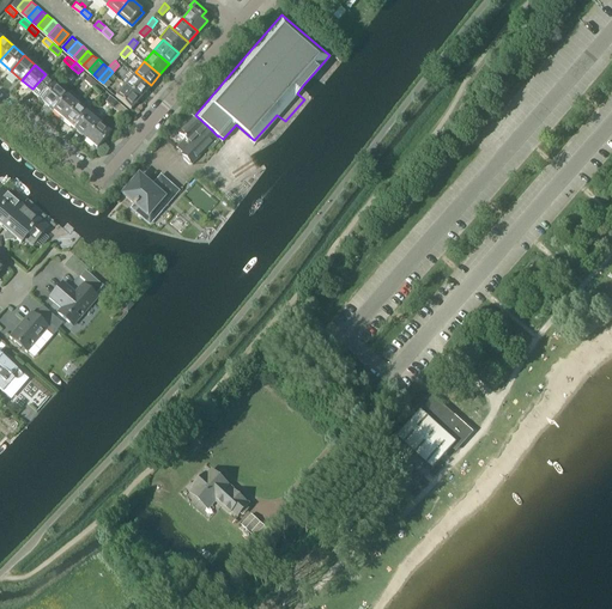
[(135,72),(126,83),(141,96),(151,85),(135,72)]
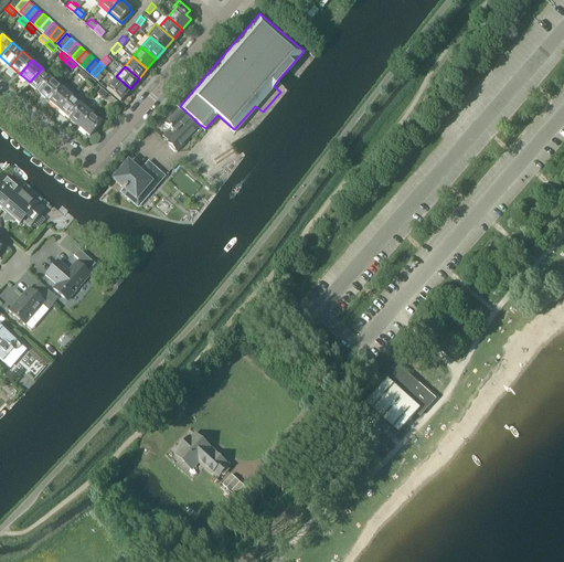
[(52,77),(42,69),(30,82),(40,91),(52,77)]
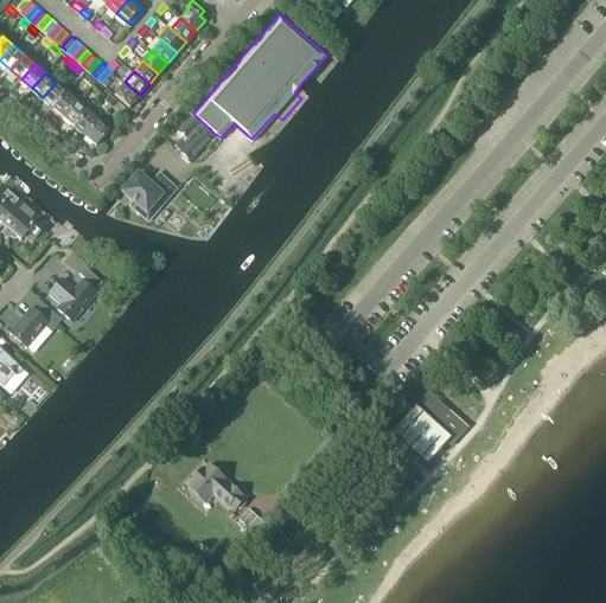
[(93,84),(96,81),(88,74),(85,77),(93,84)]
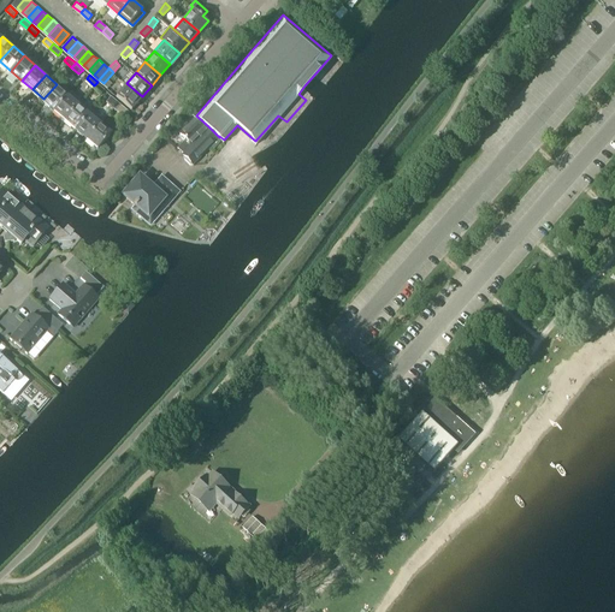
[(98,82),(94,85),(102,91),(105,88),(98,82)]
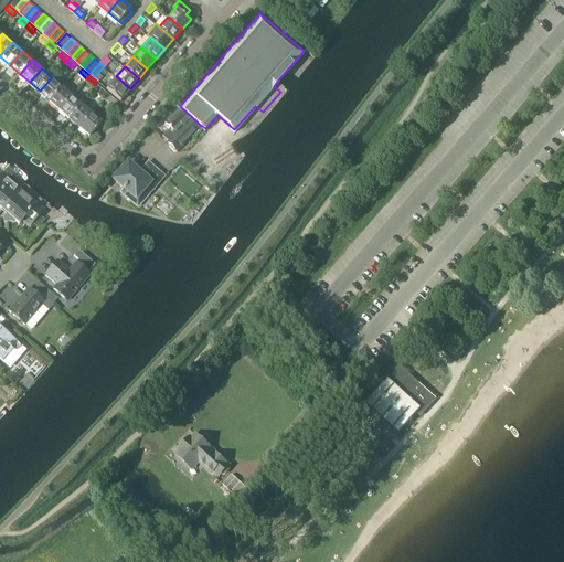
[(130,88),(116,76),(107,86),(121,99),(130,88)]
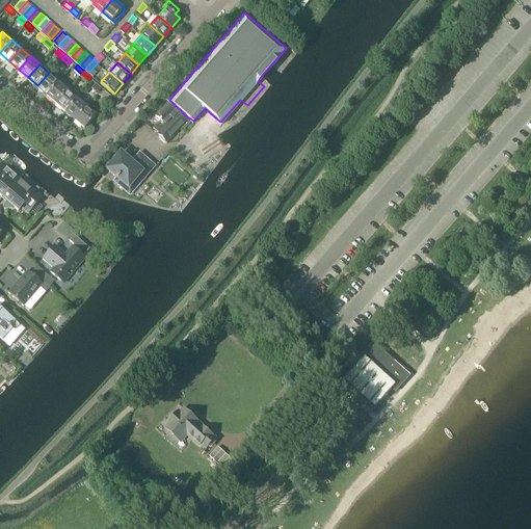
[(49,73),(37,85),(47,94),(58,80),(49,73)]
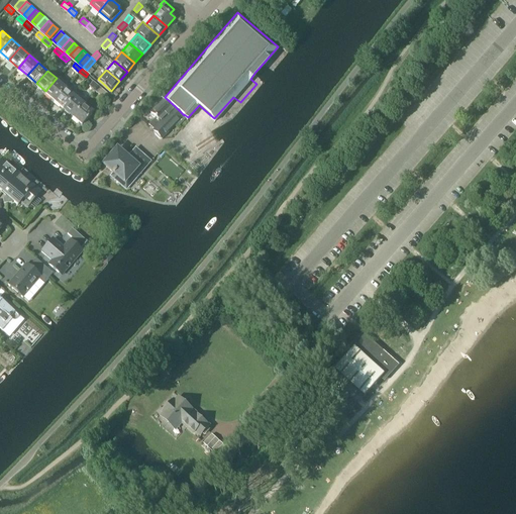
[(57,79),(57,78),(45,91),(55,99),(69,83),(60,75),(57,79)]
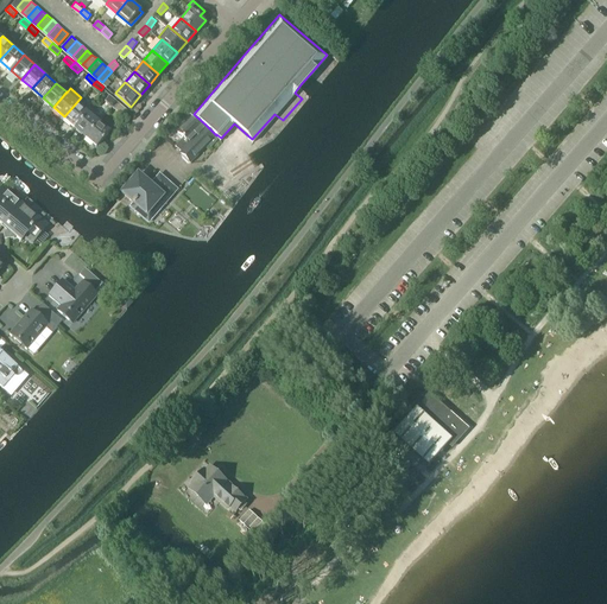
[(113,105),(118,100),(109,93),(105,99),(113,105)]
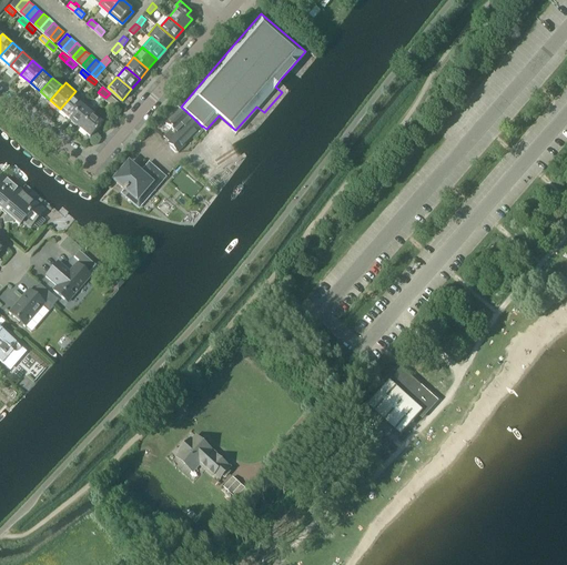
[(85,100),(76,91),(60,109),(70,118),(82,103),(85,100)]
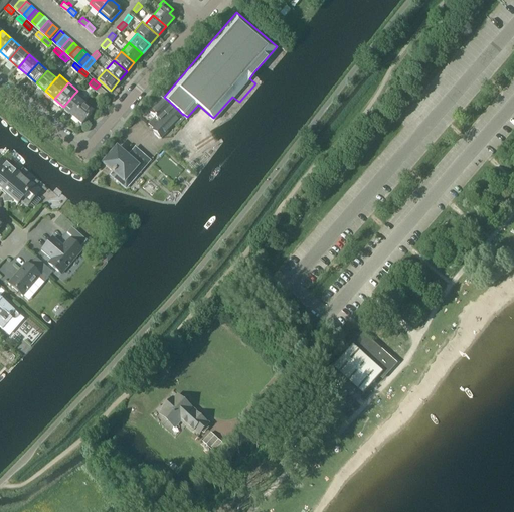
[(109,92),(100,84),(96,89),(105,97),(109,92)]
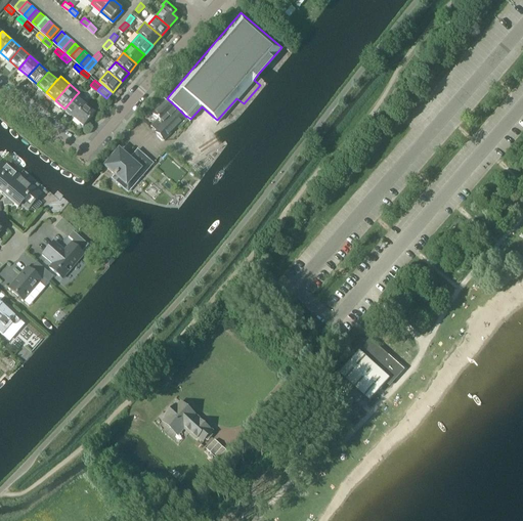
[(85,103),(76,95),(64,109),(74,117),(85,103)]
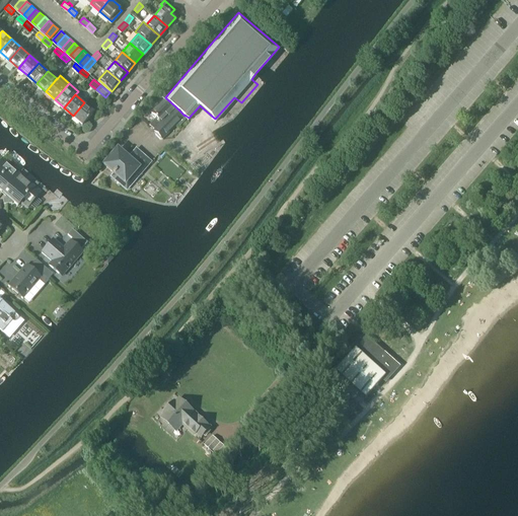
[(161,120),(175,106),(165,97),(152,111),(156,115),(161,120)]
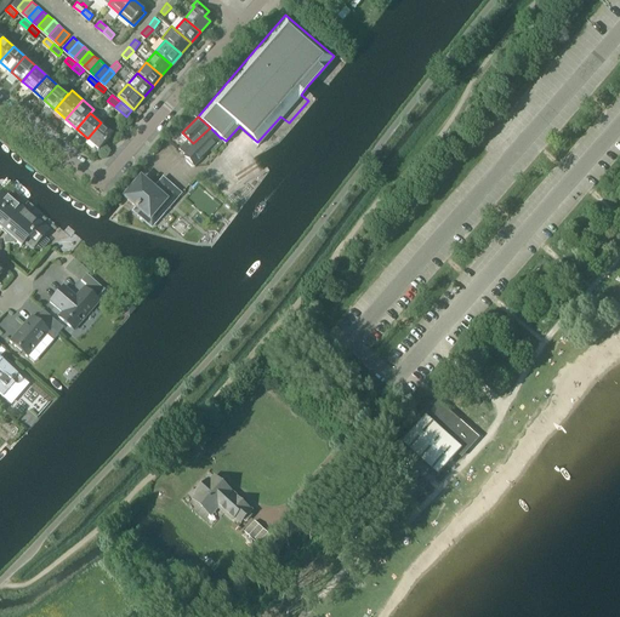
[(112,132),(101,123),(87,138),(98,148),(112,132)]
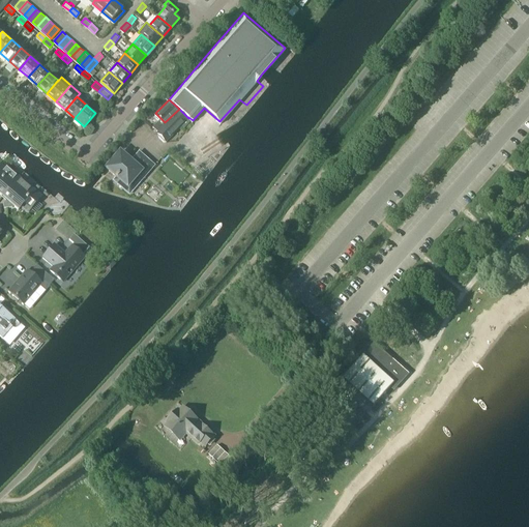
[(167,141),(188,118),(179,109),(165,122),(157,129),(156,132),(158,134),(166,140),(167,141)]
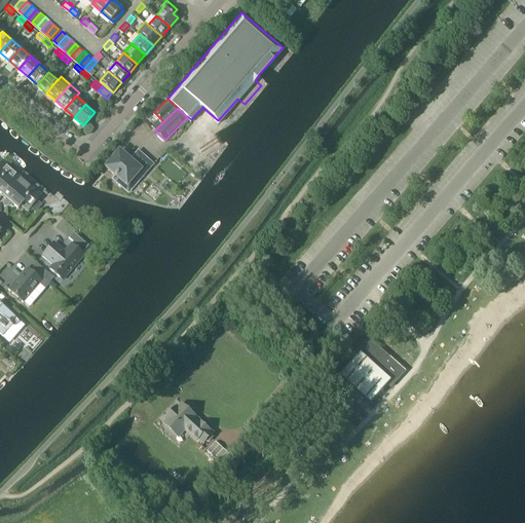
[(151,124),(156,128),(163,121),(158,116),(151,124)]
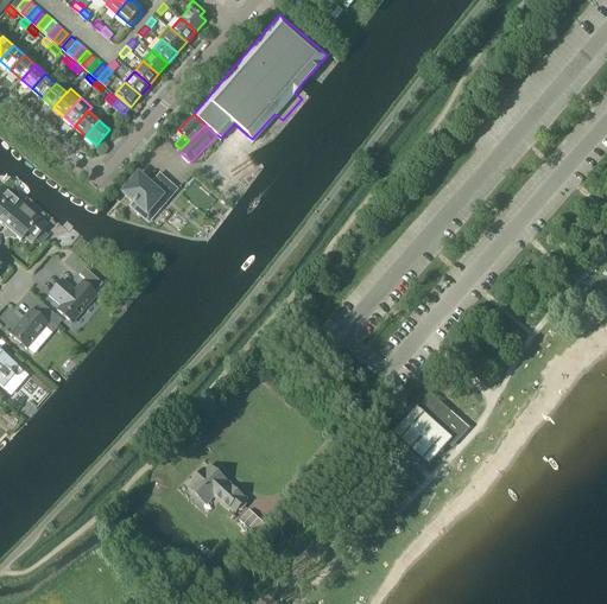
[(151,183),(139,172),(132,179),(131,178),(124,186),(125,188),(124,190),(134,199),(133,199),(134,201),(133,202),(146,213),(157,199),(163,204),(178,186),(160,172),(151,183)]
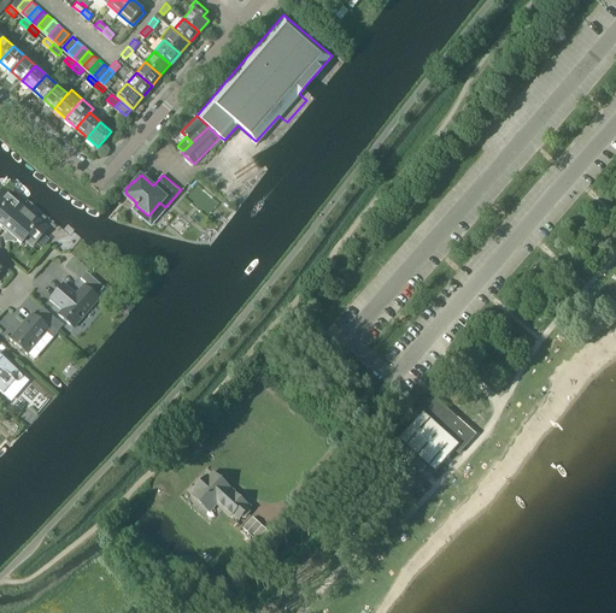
[(0,222),(4,225),(22,204),(21,204),(15,198),(16,195),(11,192),(10,193),(3,187),(0,189),(0,222)]
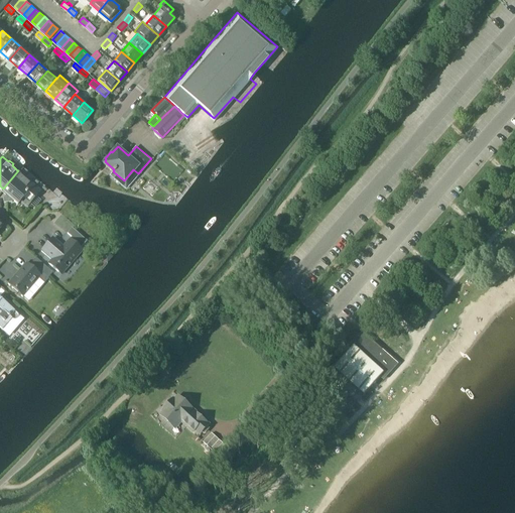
[(18,170),(3,188),(8,193),(5,196),(6,201),(12,200),(14,199),(18,202),(21,199),(27,204),(37,193),(28,184),(31,181),(18,170)]
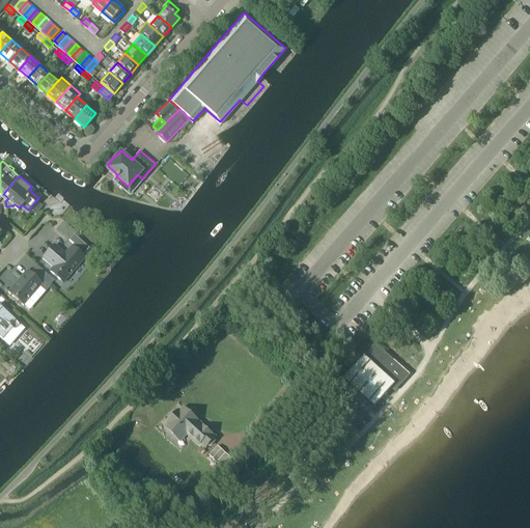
[(55,242),(43,256),(54,265),(53,266),(51,269),(63,280),(82,259),(79,257),(89,245),(75,231),(70,238),(74,241),(65,251),(55,242)]
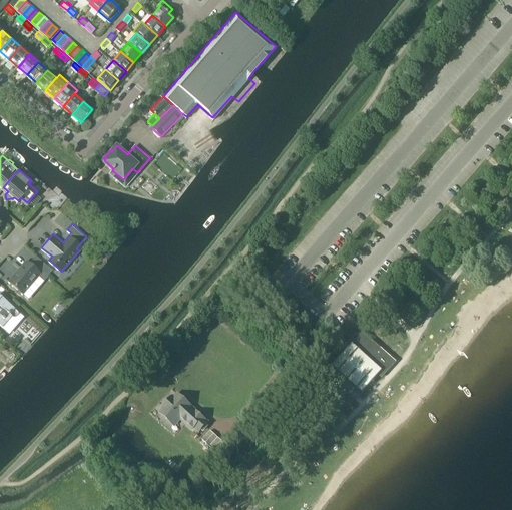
[(27,259),(9,280),(23,293),(39,274),(45,279),(49,275),(48,274),(53,269),(36,253),(32,259),(33,261),(31,263),(27,259)]
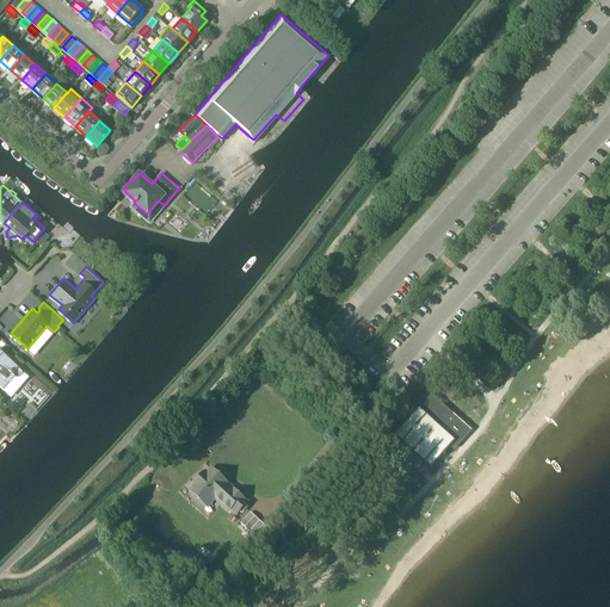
[(0,350),(0,384),(4,388),(14,376),(17,377),(20,376),(22,375),(23,371),(20,369),(0,350)]
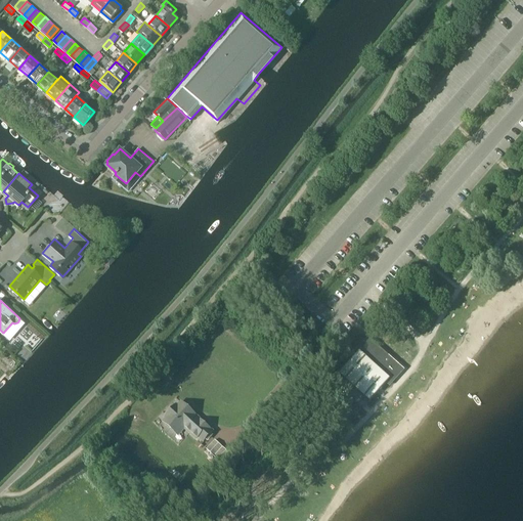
[(351,359),(340,372),(371,399),(389,379),(391,381),(404,366),(369,335),(356,349),(358,351),(351,359)]
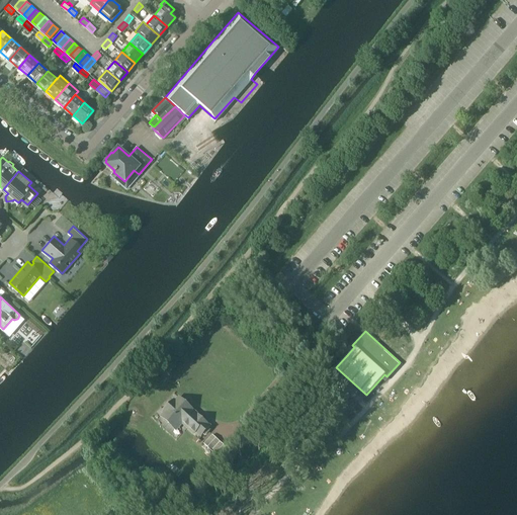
[(211,425),(193,409),(180,396),(174,403),(173,402),(168,408),(169,408),(163,415),(176,427),(183,420),(195,432),(197,430),(202,435),(211,425)]
